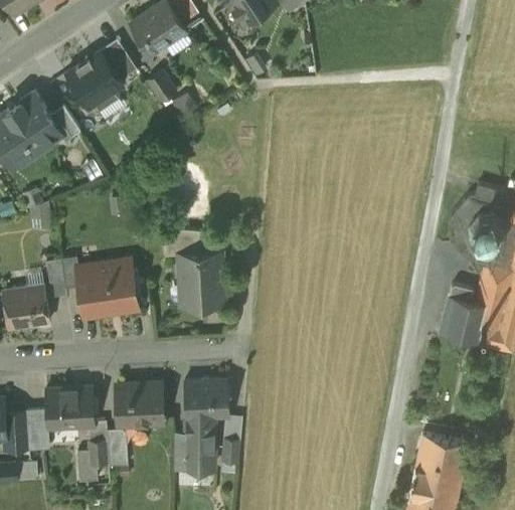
[(5,0),(15,15),(36,0),(5,0)]
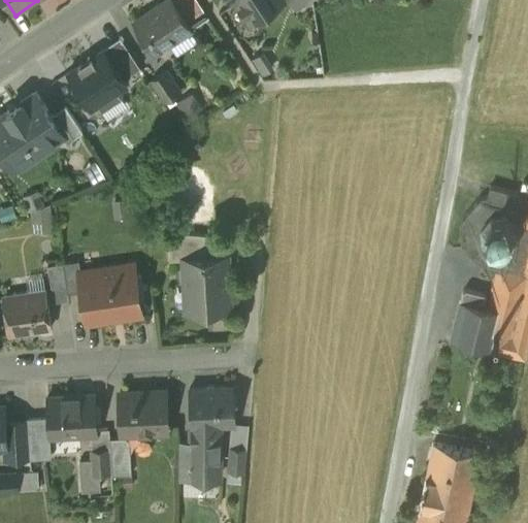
[(245,0),(237,6),(250,25),(288,0),(245,0)]
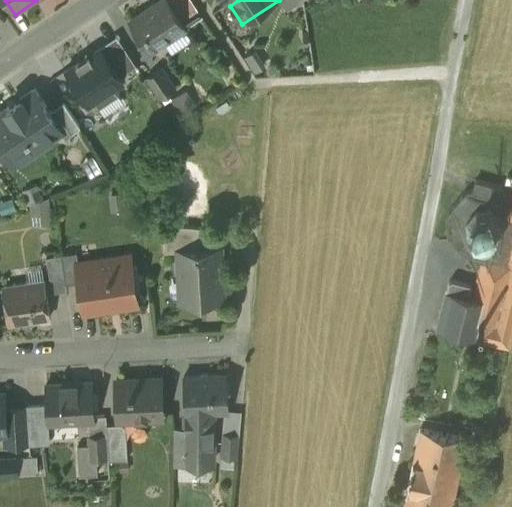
[(299,0),(279,0),(287,11),(301,2),(299,0)]
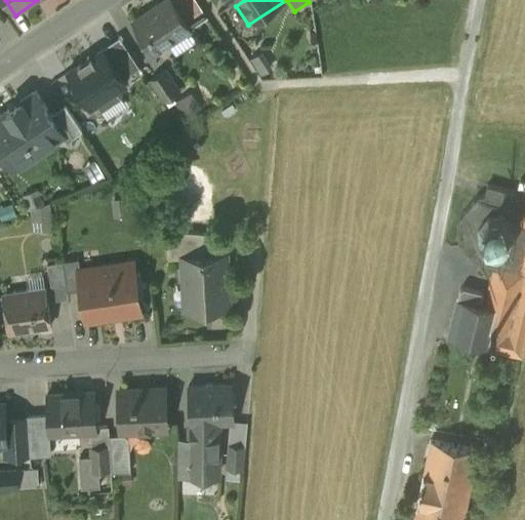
[(170,1),(132,27),(153,57),(191,33),(170,1)]
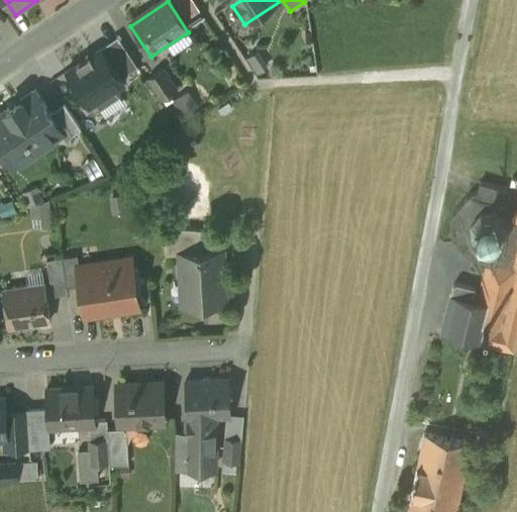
[(102,50),(69,71),(90,104),(122,84),(102,50)]
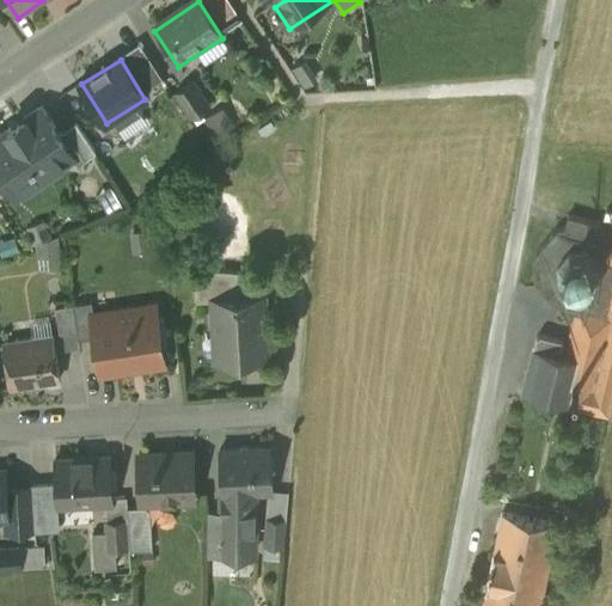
[(194,87),(177,99),(193,124),(210,114),(194,87)]
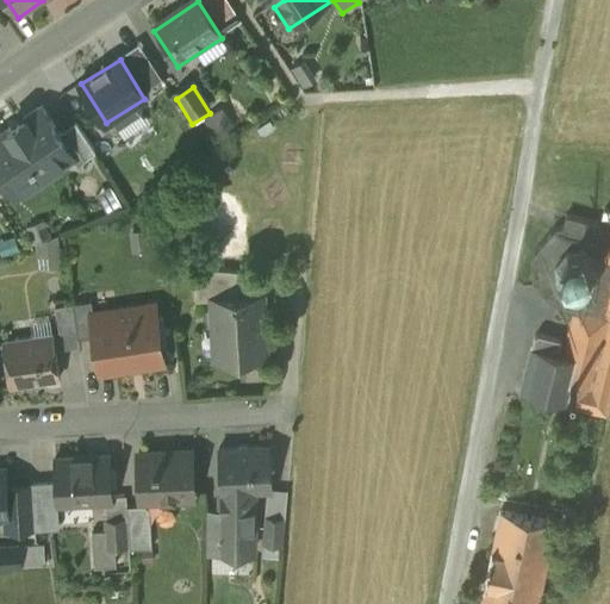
[(218,141),(240,130),(229,109),(207,120),(218,141)]
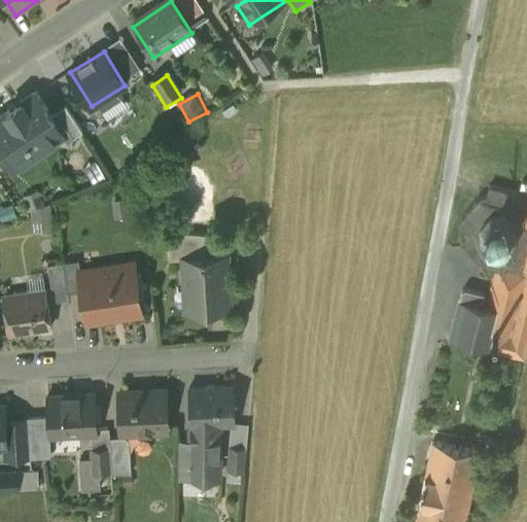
[(35,96),(20,106),(21,107),(13,111),(14,113),(0,123),(0,152),(7,164),(29,149),(35,158),(62,139),(63,138),(49,118),(35,96)]
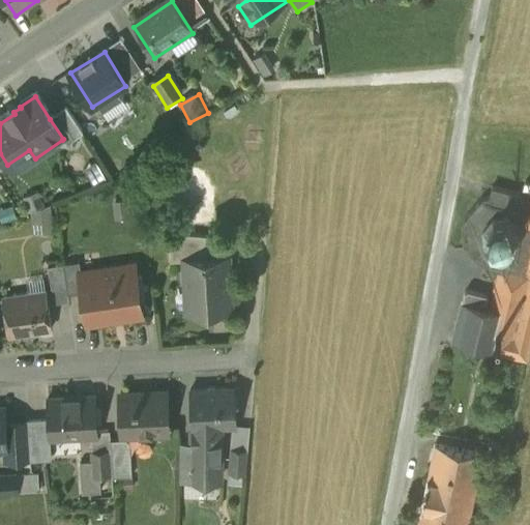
[(65,108),(50,119),(63,139),(62,140),(65,146),(83,134),(65,108)]
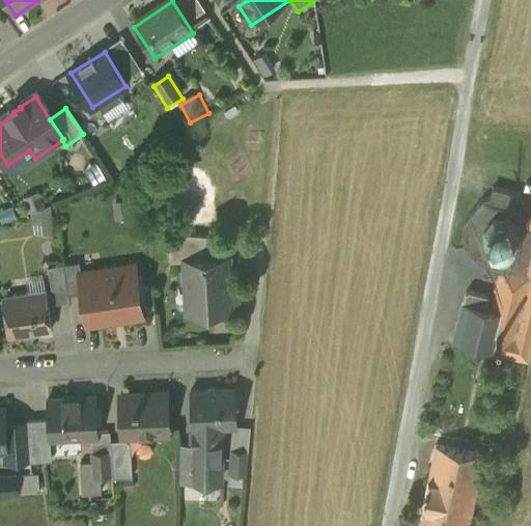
[(530,343),(530,200),(493,191),(490,201),(482,202),(470,225),(467,245),(465,250),(472,257),(477,261),(482,266),(491,271),(500,275),(493,300),(469,294),(465,296),(462,305),(465,306),(455,343),(493,353),(496,338),(501,340),(498,355),(526,362),(530,343)]
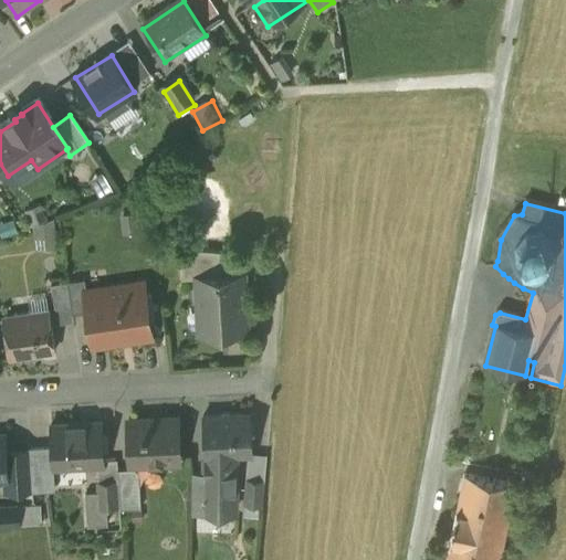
[(62,247),(58,220),(50,222),(48,205),(32,209),(41,252),(62,247)]
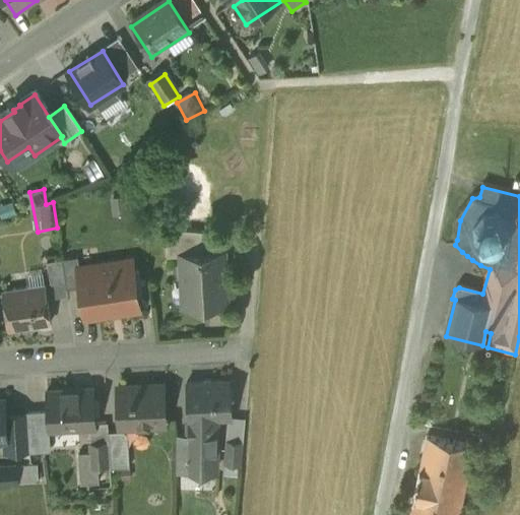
[(207,235),(165,231),(166,260),(180,259),(180,258),(209,256),(207,235)]
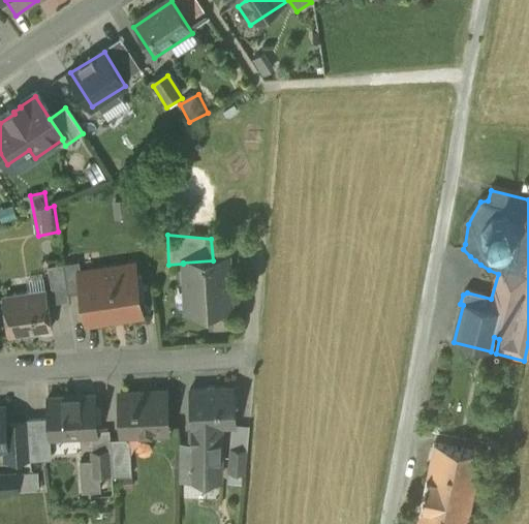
[(213,260),(183,263),(183,264),(185,293),(191,293),(192,312),(185,312),(186,314),(231,312),(228,259),(213,260)]
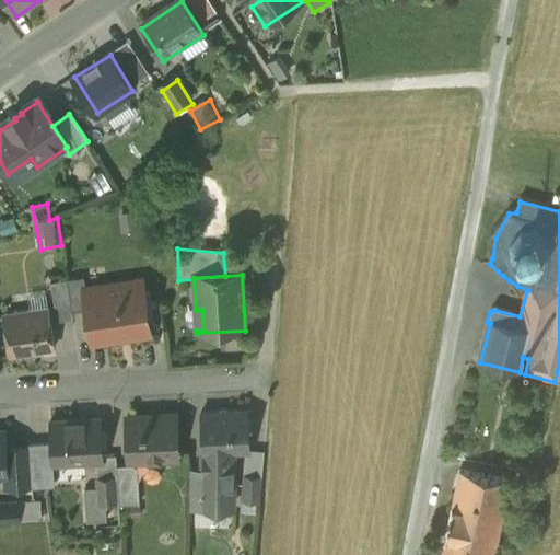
[(83,280),(67,282),(72,314),(86,312),(83,292),(85,292),(83,280)]
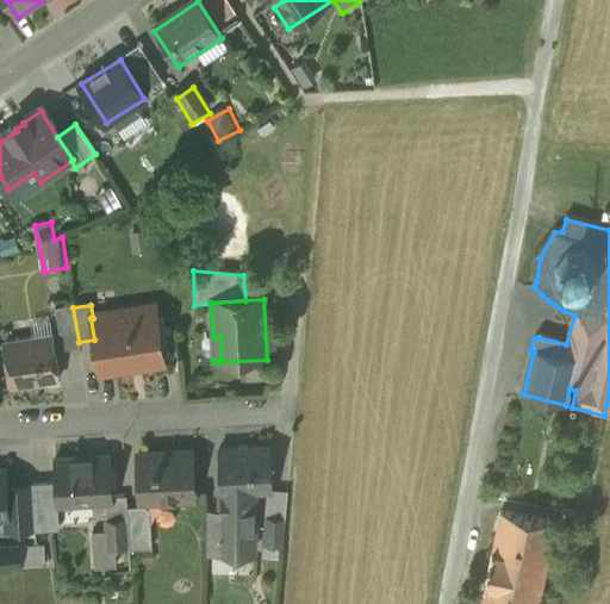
[(73,307),(55,310),(61,353),(80,349),(79,342),(73,307)]
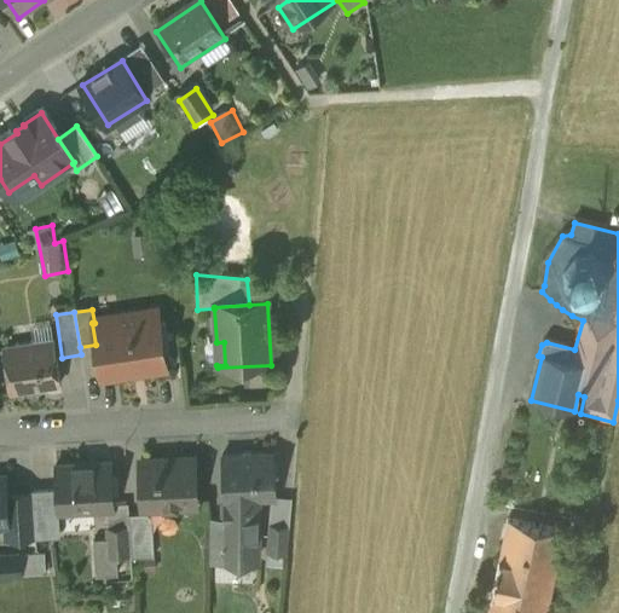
[(94,323),(92,323),(96,345),(100,380),(166,370),(157,313),(94,323)]
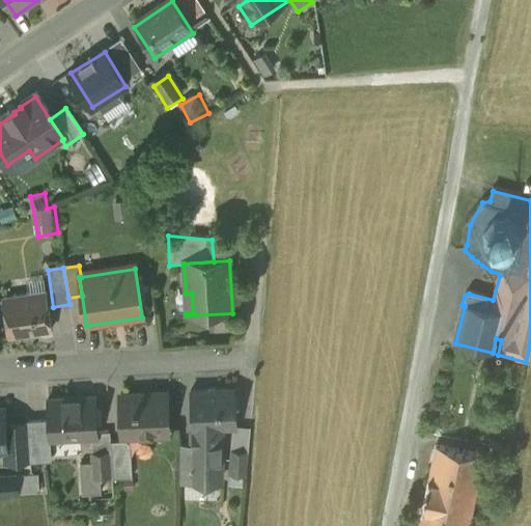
[(46,295),(3,301),(9,339),(51,333),(46,295)]
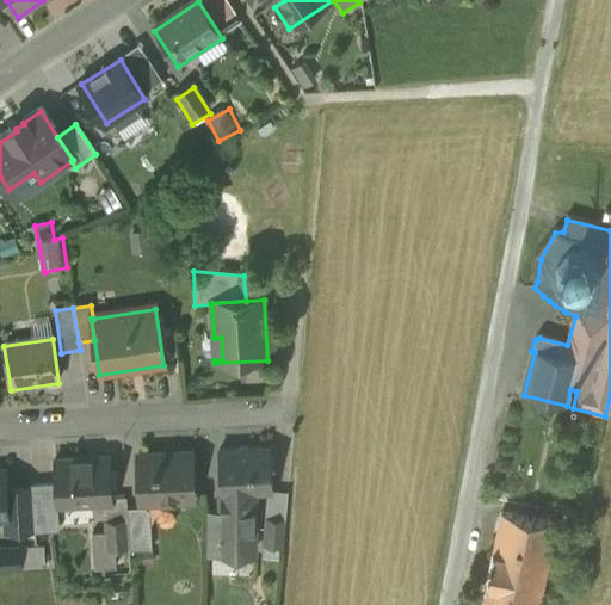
[(270,450),(218,454),(221,497),(247,495),(272,493),(270,450)]
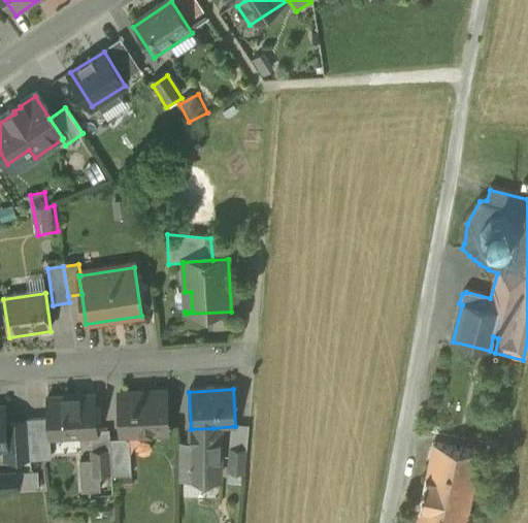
[(164,394),(119,396),(121,435),(166,433),(164,394)]
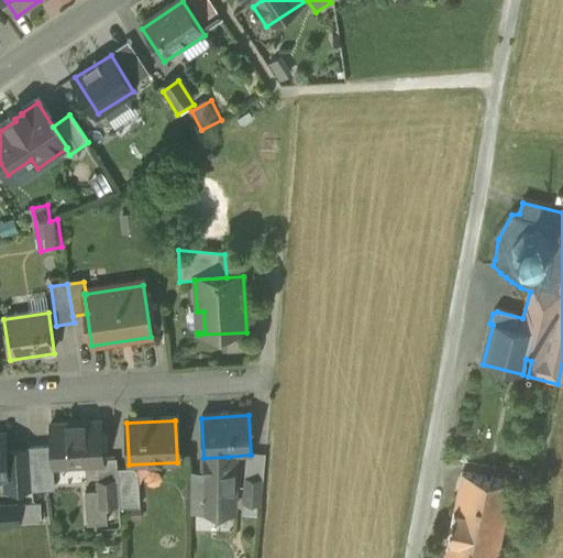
[(101,424),(50,427),(51,450),(52,468),(53,468),(75,467),(75,465),(102,463),(102,465),(103,465),(103,461),(101,424)]
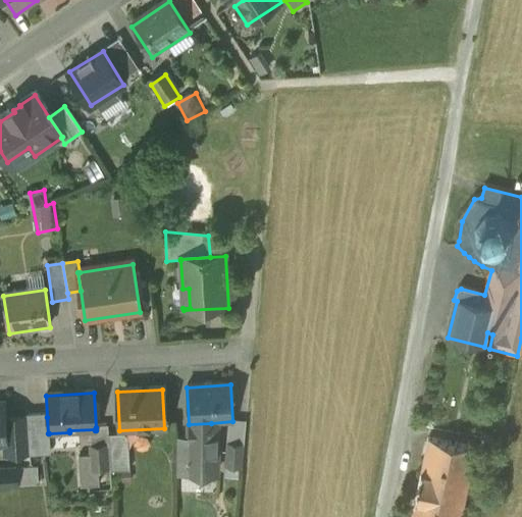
[(47,417),(28,418),(30,455),(50,453),(49,433),(48,433),(47,417)]
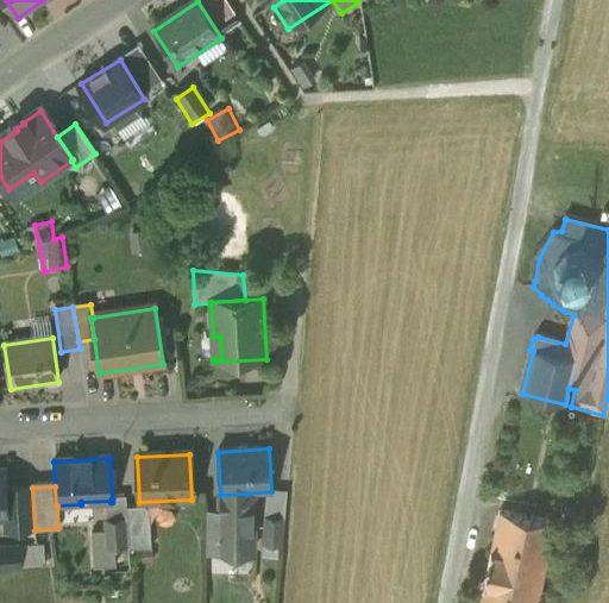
[(31,488),(5,489),(6,520),(5,520),(6,532),(35,531),(31,488)]
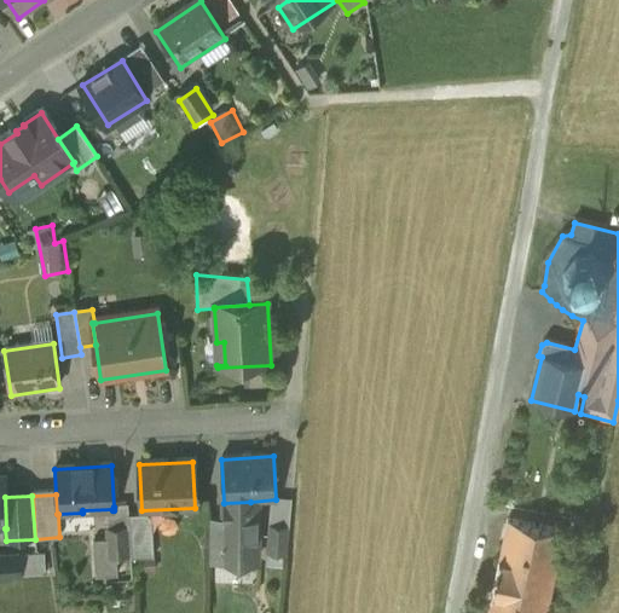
[(250,502),(224,503),(224,524),(224,564),(226,564),(232,570),(241,570),(247,564),(256,564),(256,538),(249,538),(250,502)]
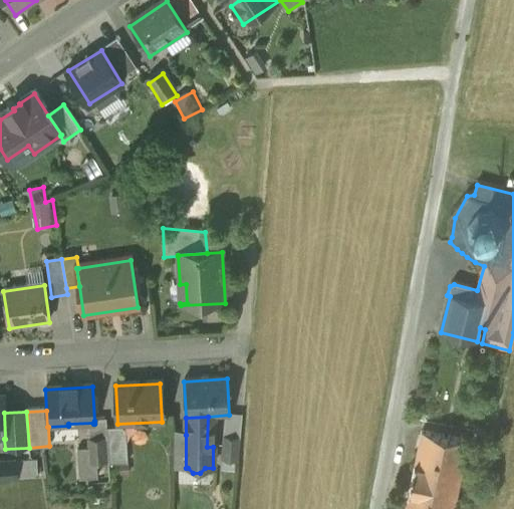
[(89,450),(77,451),(79,481),(97,480),(96,464),(106,463),(104,441),(107,441),(106,429),(106,420),(94,421),(94,424),(94,428),(88,428),(89,450)]
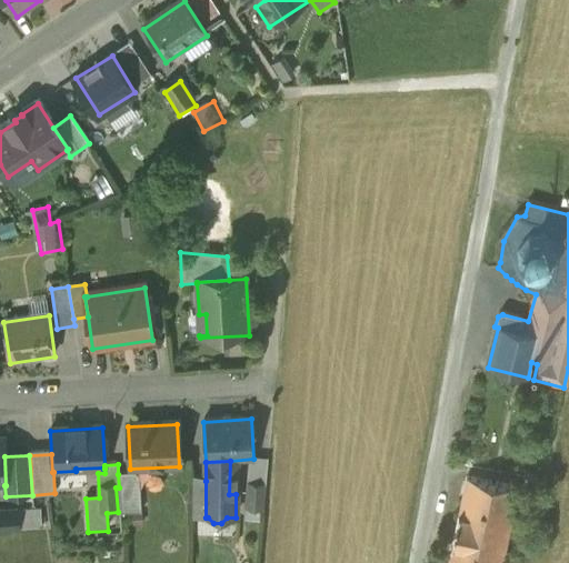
[(133,474),(118,474),(119,488),(120,514),(141,513),(139,479),(133,474)]
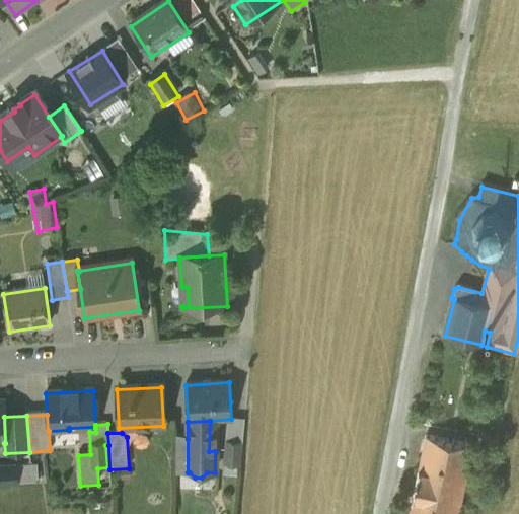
[(471,447),(424,438),(408,513),(457,513),(471,447)]
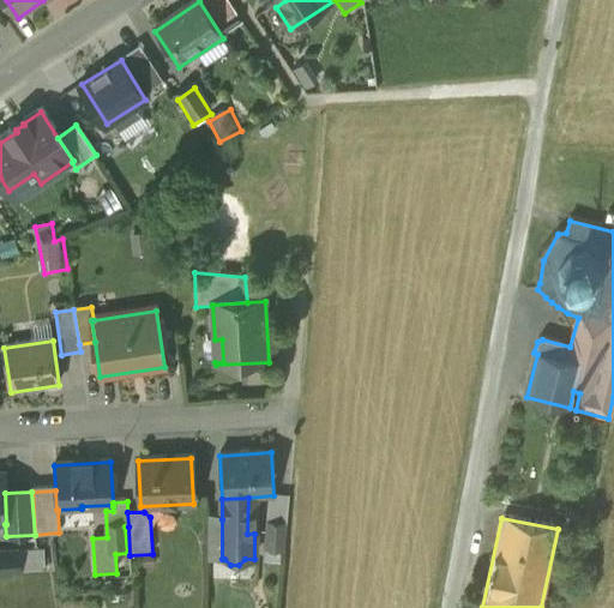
[(222,519),(208,519),(208,559),(222,559),(222,519)]
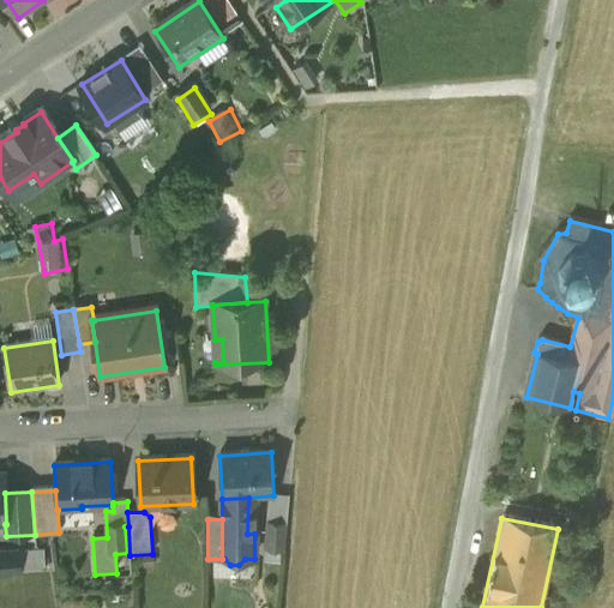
[(284,527),(268,524),(265,551),(282,552),(284,527)]
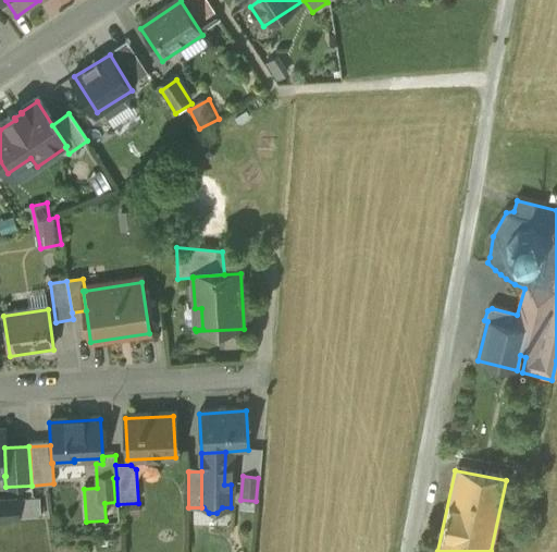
[(40,501),(19,503),(20,520),(41,519),(40,501)]
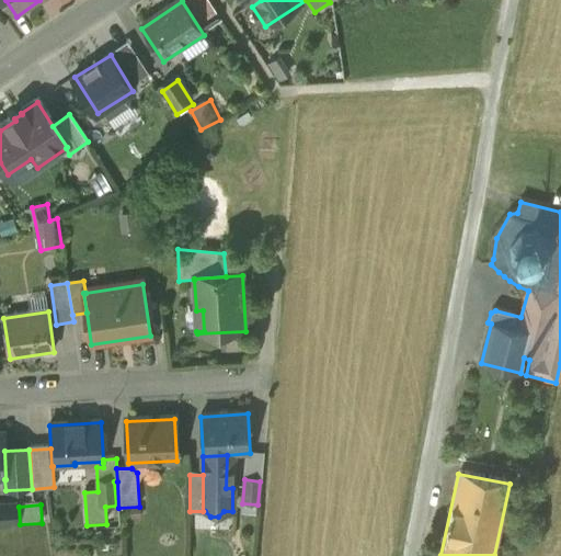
[(19,507),(0,507),(0,525),(20,524),(19,507)]
